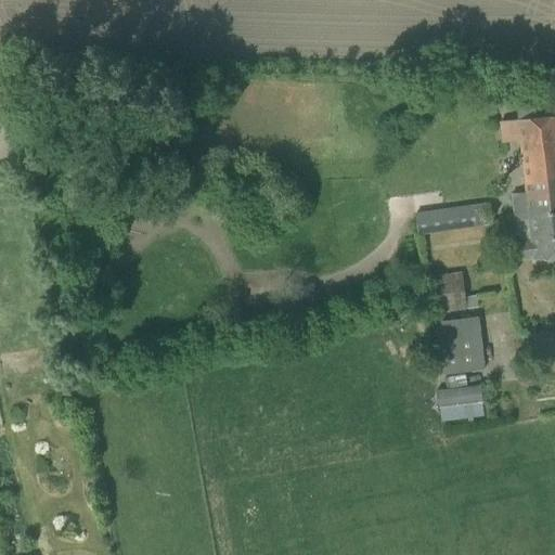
[(513,239),(515,259),(532,258),(532,261),(554,258),(554,115),(516,120),(525,191),(511,193),(516,239),(513,239)]
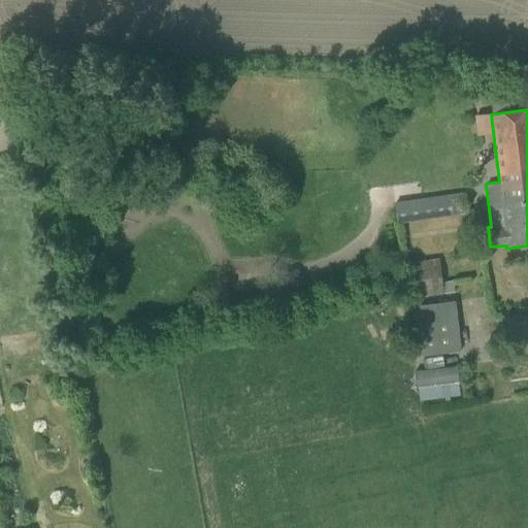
[(420,207),(399,209),(401,222),(467,213),(464,193),(419,199),(420,207)]
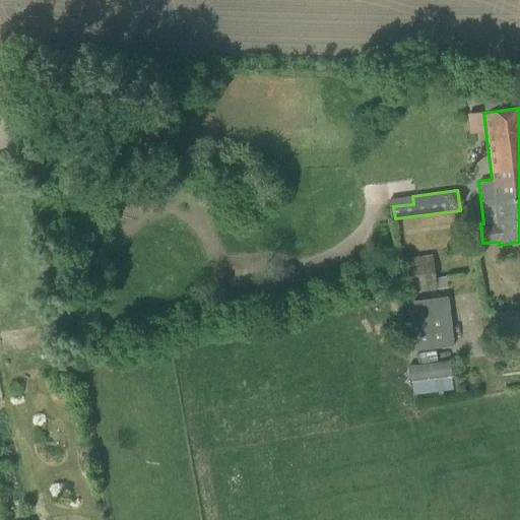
[(400,259),(404,293),(448,287),(447,276),(435,277),(433,255),(400,259)]
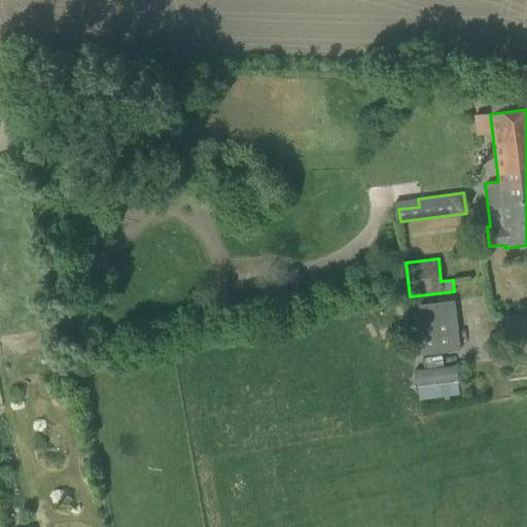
[(411,306),(417,354),(460,350),(454,301),(411,306)]
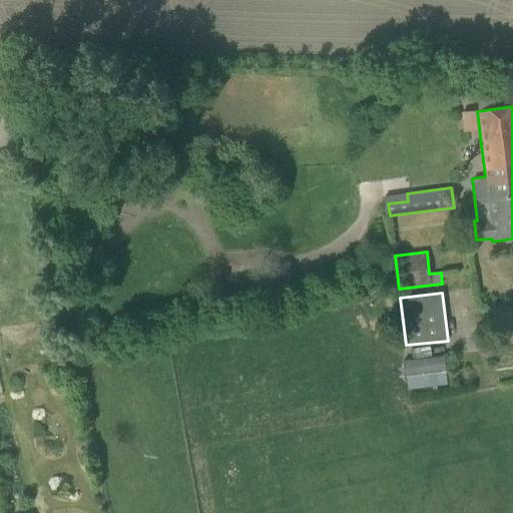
[(512,305),(492,309),(495,329),(512,326),(512,305)]
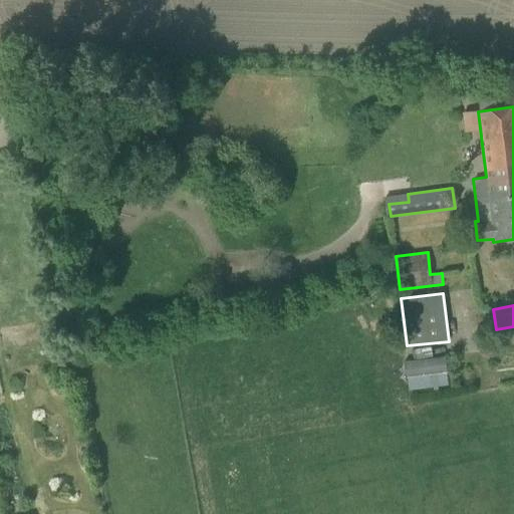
[(455,360),(409,368),(414,400),(461,391),(455,360)]
